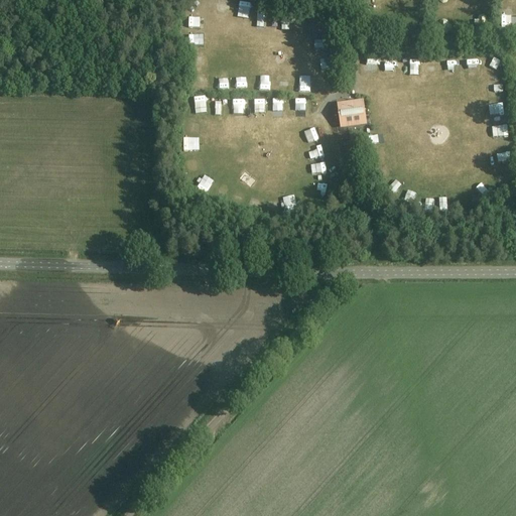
[(242,0),(240,11),(252,13),(254,2),(242,0)]
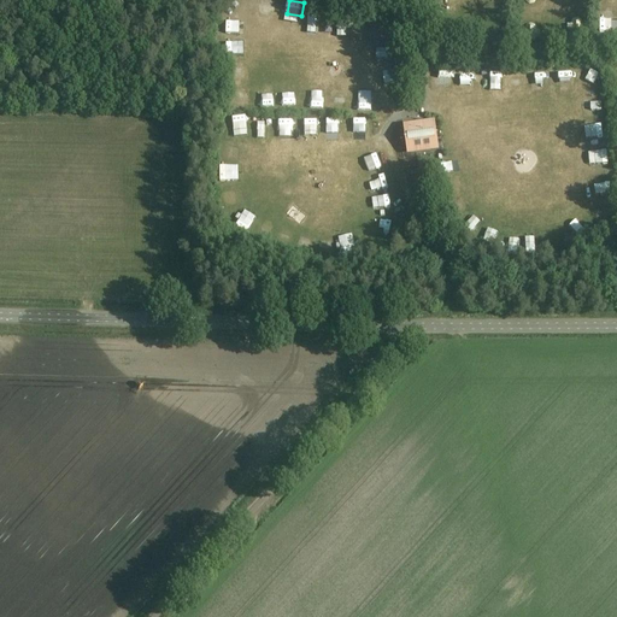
[(442,33),(439,10),(433,11),(436,34),(442,33)]
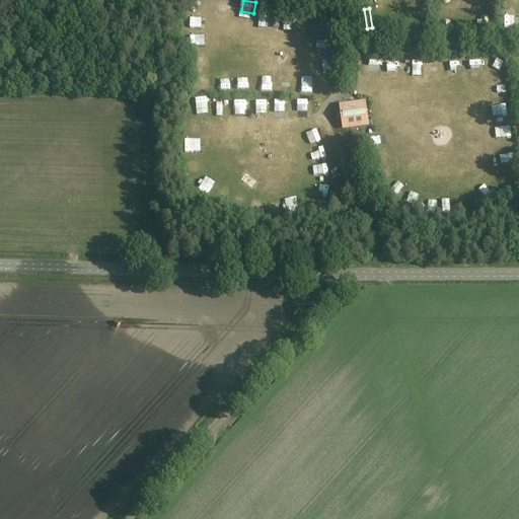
[(516,8),(506,9),(507,20),(517,19),(516,8)]
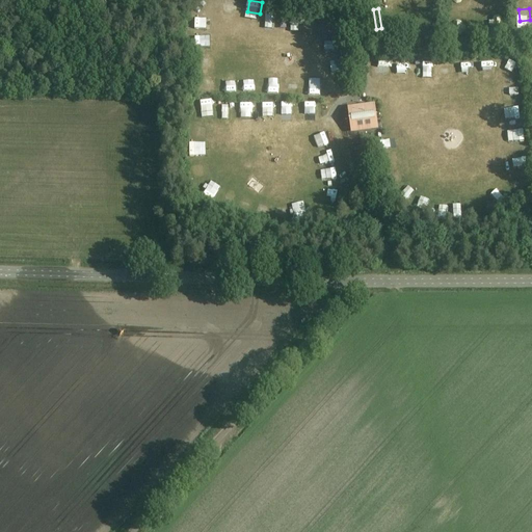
[(315,22),(315,29),(320,29),(320,17),(311,17),(311,22),(315,22)]
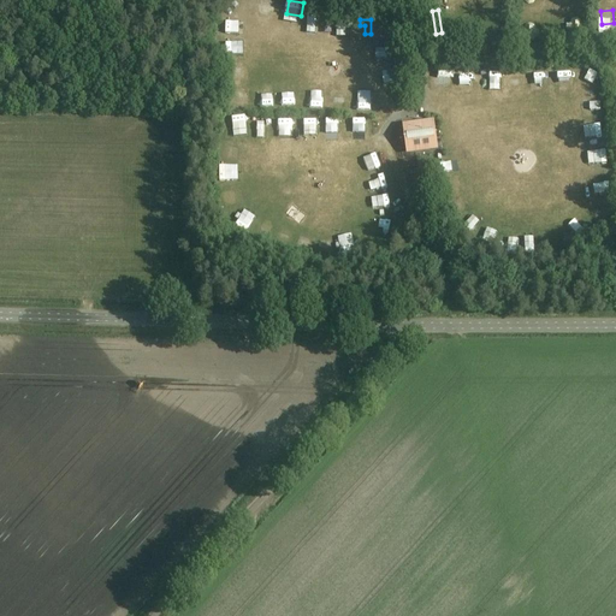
[(449,83),(449,71),(437,71),(437,83),(449,83)]
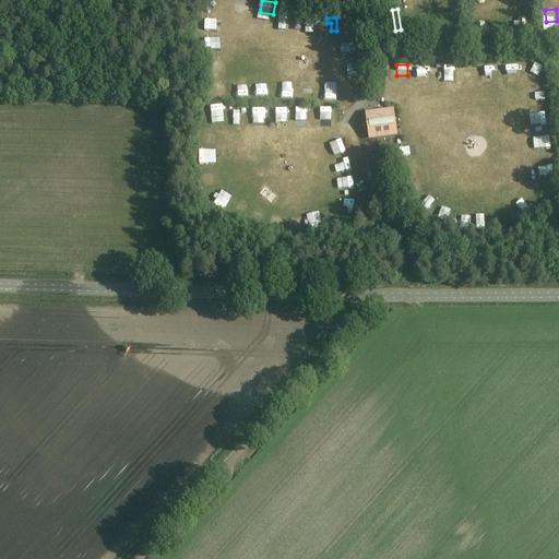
[(453,81),(453,66),(441,66),(441,81),(453,81)]
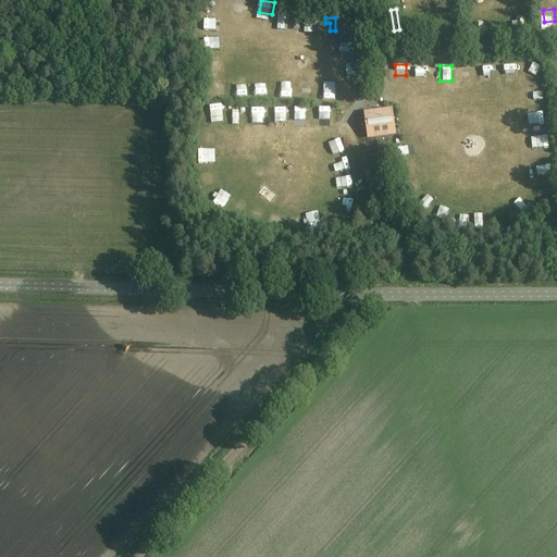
[(467,77),(475,76),(475,65),(467,65),(467,77)]
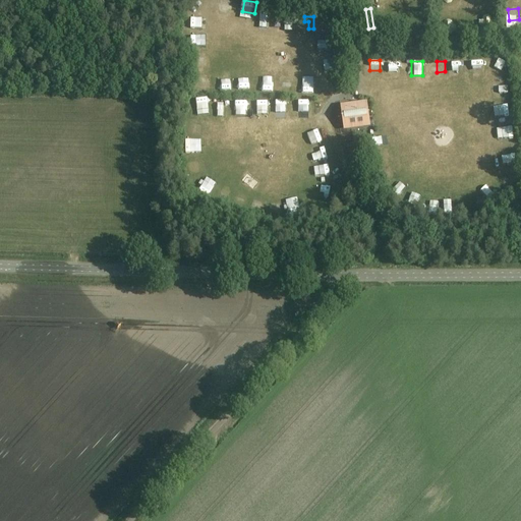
[(303,96),(316,96),(316,83),(303,83),(303,96)]
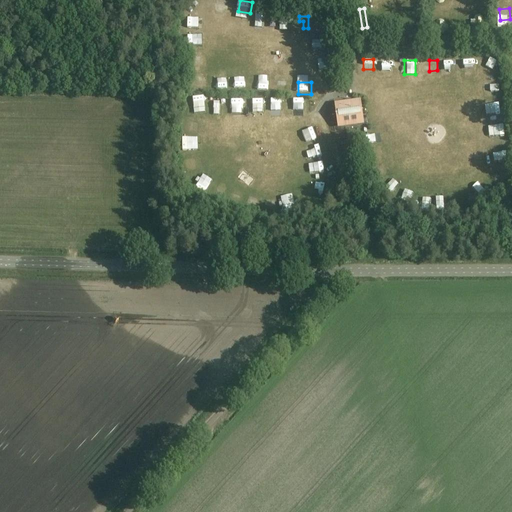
[(293,98),(293,114),(305,114),(306,99),(293,98)]
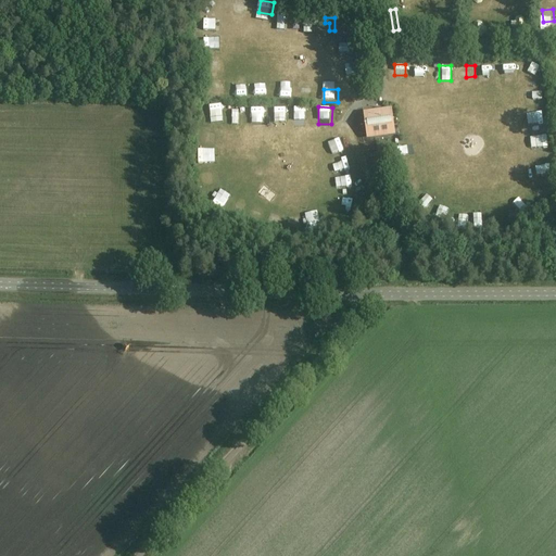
[(391,109),(363,113),(367,140),(395,135),(391,109)]
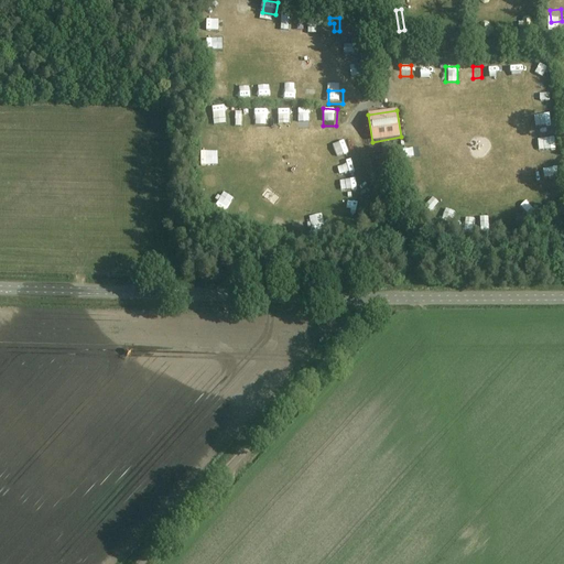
[(221,166),(221,151),(203,152),(203,167),(221,166)]
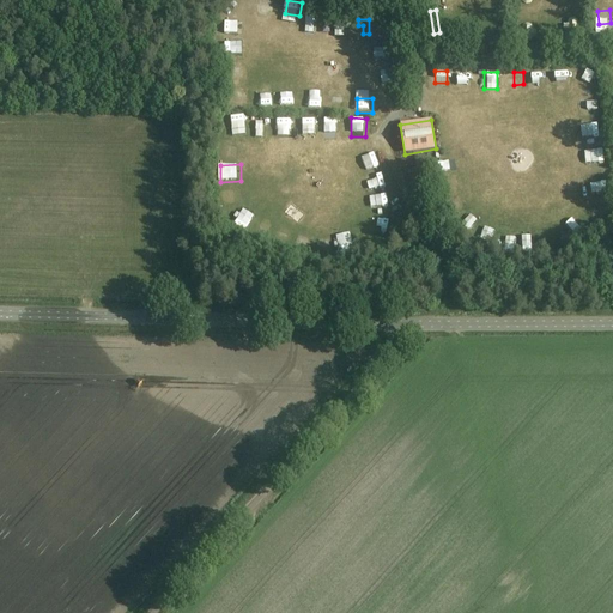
[(287,212),(301,223),(307,216),(295,205),(287,212)]
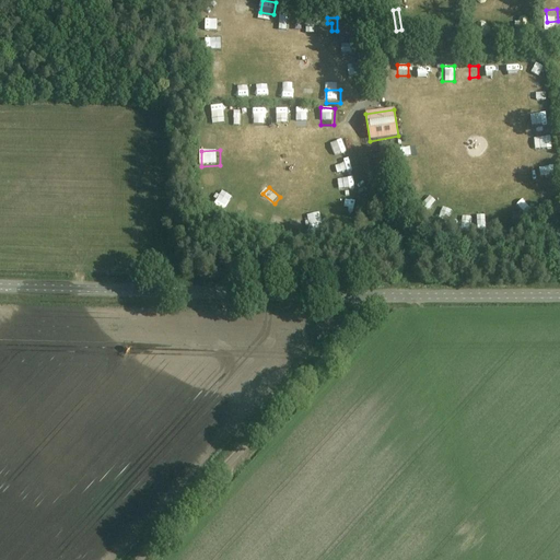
[(220,195),(214,205),(226,211),(232,201),(220,195)]
